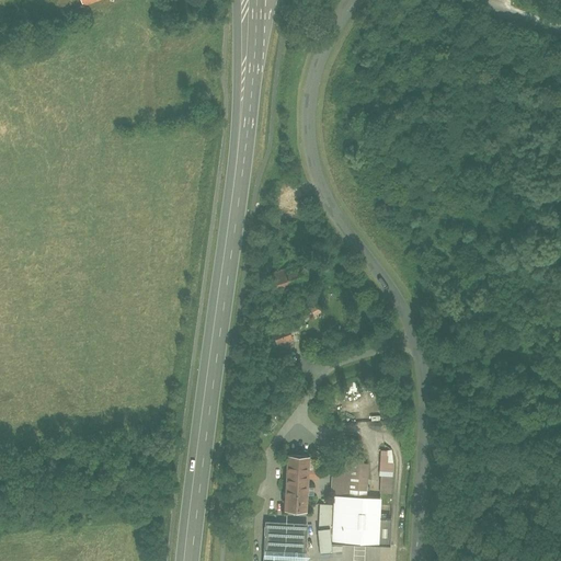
[(310,309),(313,316),(322,310),(318,304),(310,309)]
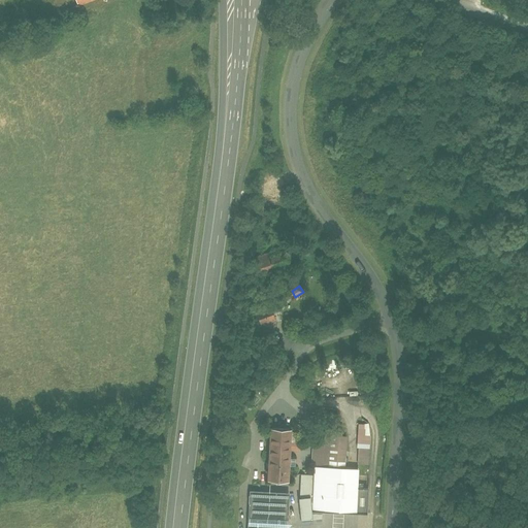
[(272,312),(258,317),(264,335),(278,330),(272,312)]
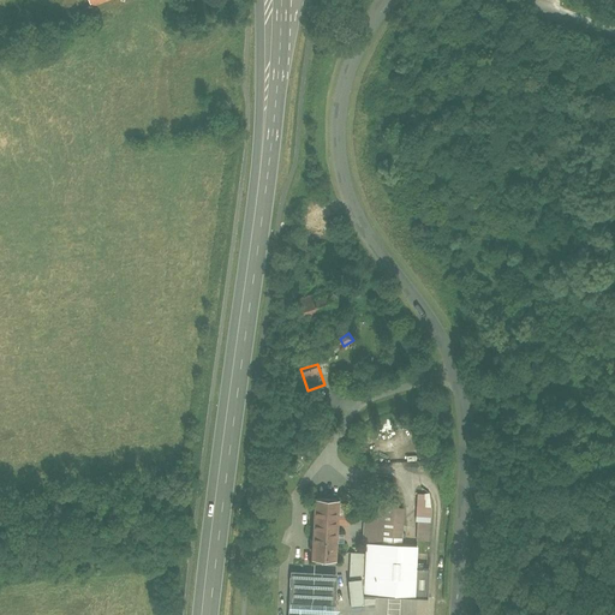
[(429,493),(418,494),(416,521),(418,523),(416,541),(431,542),(431,507),(429,493)]
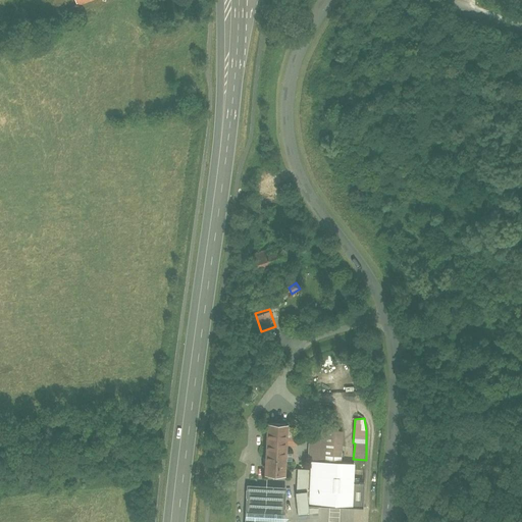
[(266,423),(264,474),(285,475),(288,424),(266,423)]
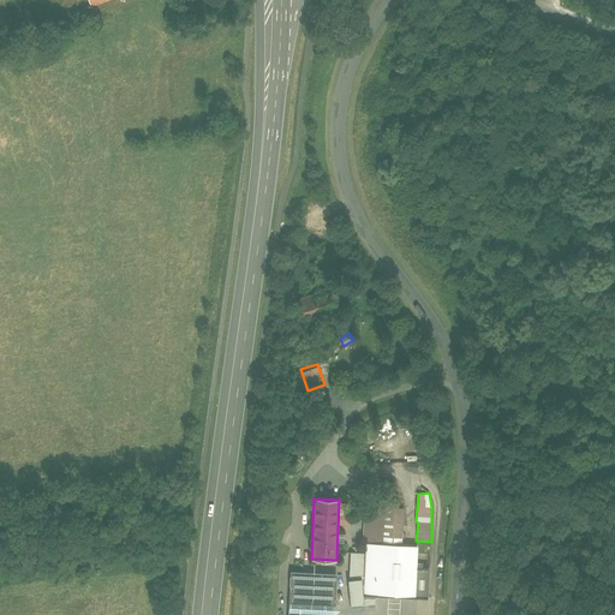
[(404,508),(366,507),(363,542),(366,543),(401,545),(404,508)]
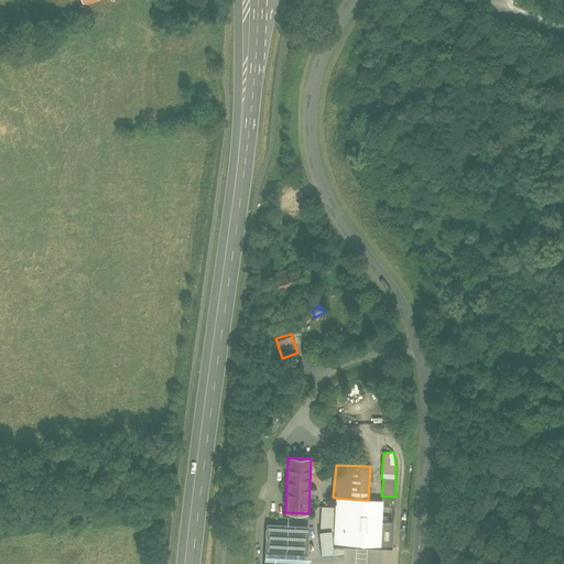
[(368,500),(336,498),(335,508),(334,530),(334,545),(392,549),(393,522),(383,521),(383,501),(368,500)]
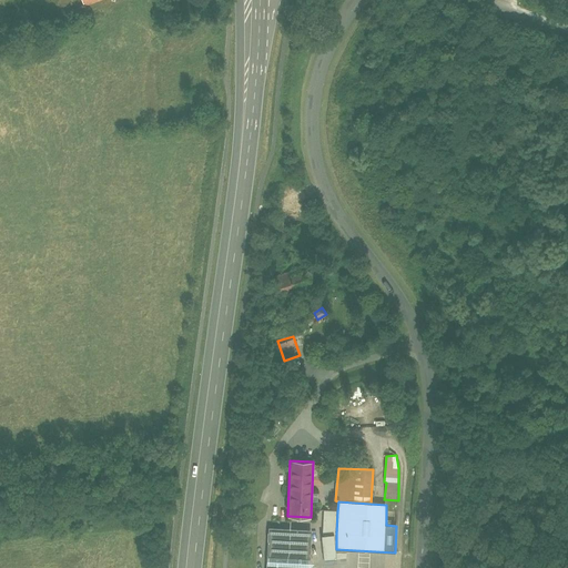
[(336,534),(337,511),(324,510),(323,535),(334,534),(336,534)]
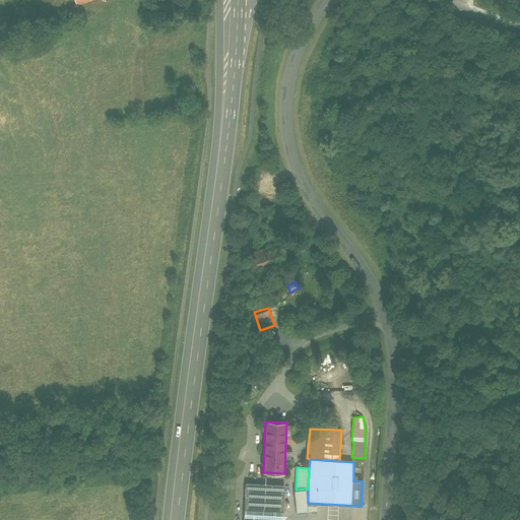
[(282,519),(284,486),(246,484),(244,519),(282,519)]
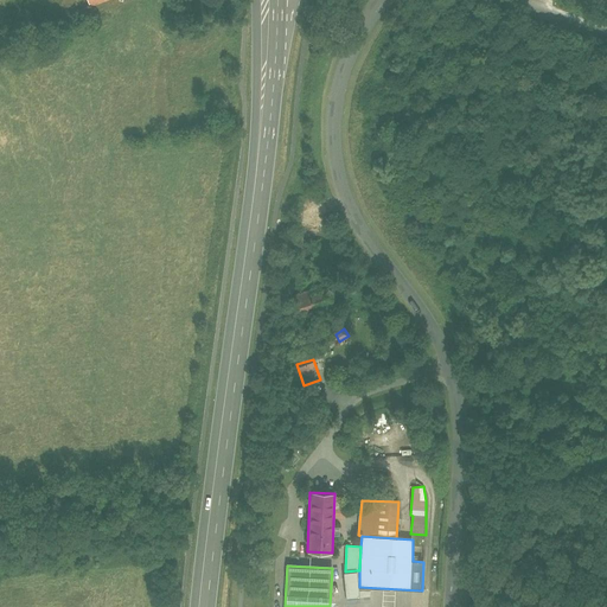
[(357,570),(345,572),(344,572),(346,598),(359,596),(357,570)]
